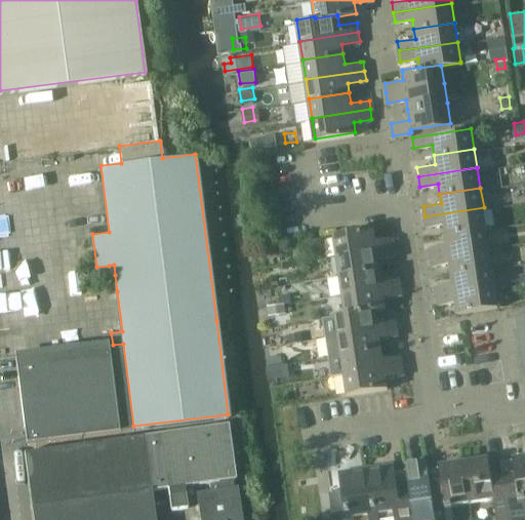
[(0,201),(0,261),(10,261),(9,231),(24,230),(24,212),(12,212),(11,201),(0,201)]
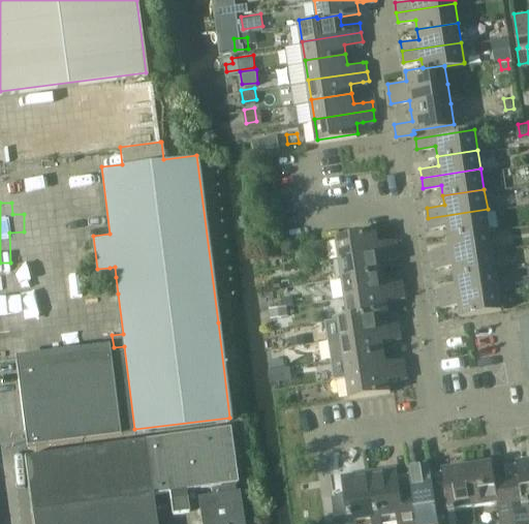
[(447,224),(449,235),(491,228),(488,209),(428,218),(430,226),(447,224)]
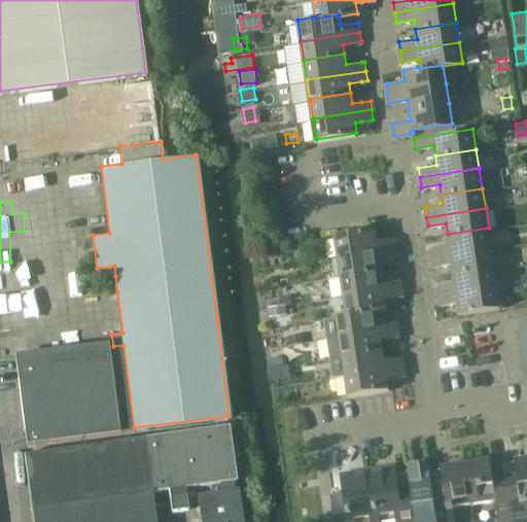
[(334,234),(334,235),(337,254),(396,245),(395,236),(377,238),(375,228),(334,234)]
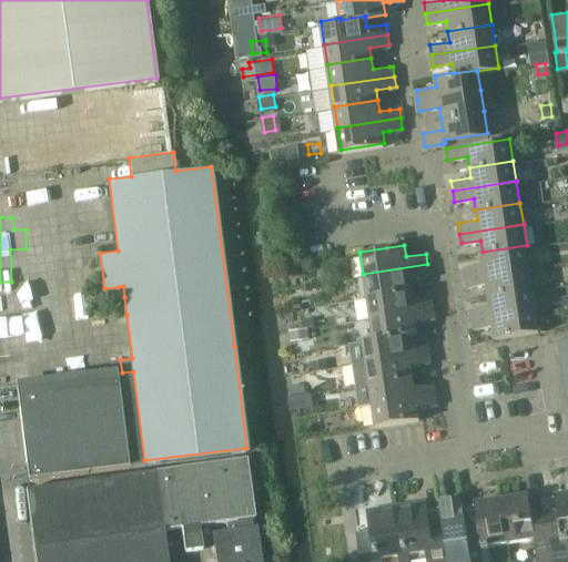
[(529,266),(527,245),(483,252),(484,262),(464,264),(466,276),(529,266)]
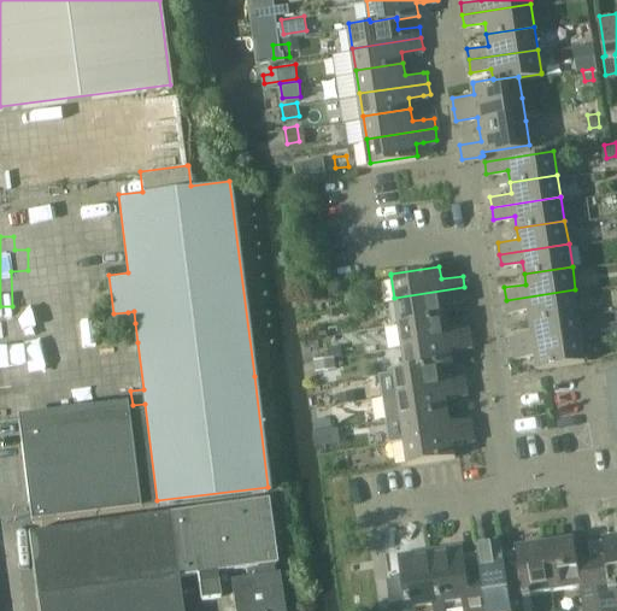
[(466,299),(464,287),(394,298),(398,321),(446,313),(445,303),(466,299)]
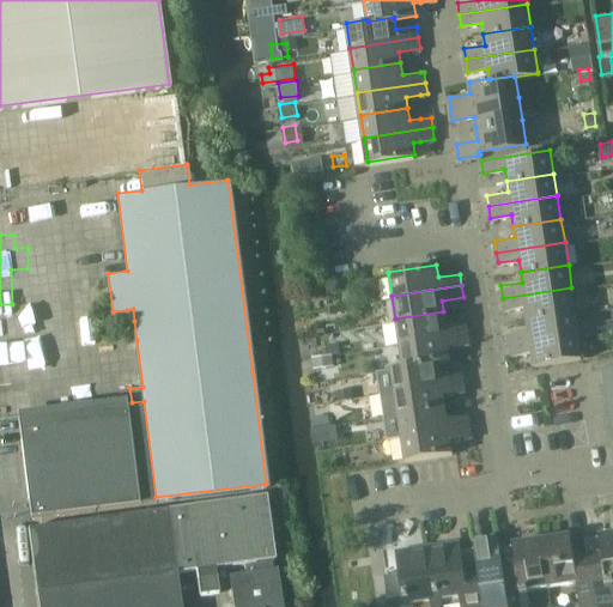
[(575,310),(571,287),(503,298),(504,309),(526,305),(527,317),(575,310)]
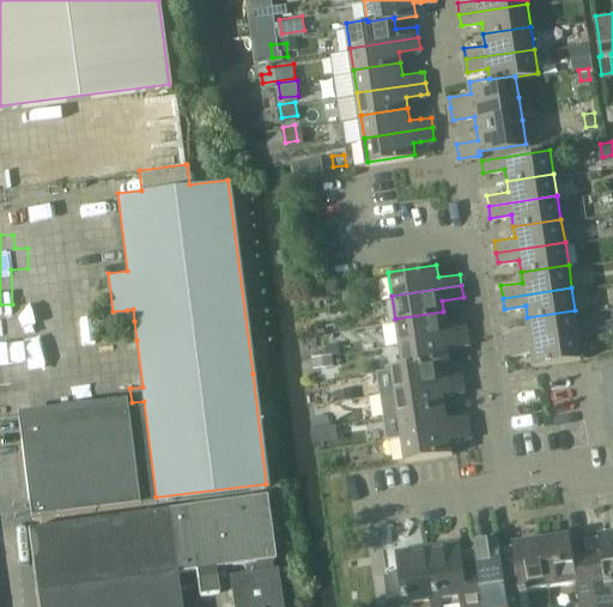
[(508,332),(510,343),(578,332),(575,310),(527,317),(529,328),(508,332)]
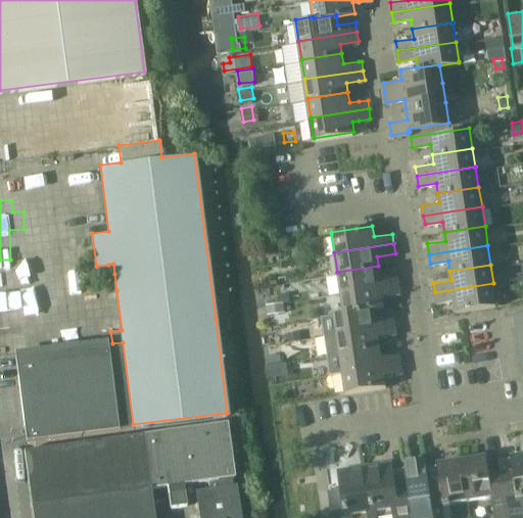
[(398,273),(380,276),(378,266),(337,272),(340,291),(399,282),(398,273)]
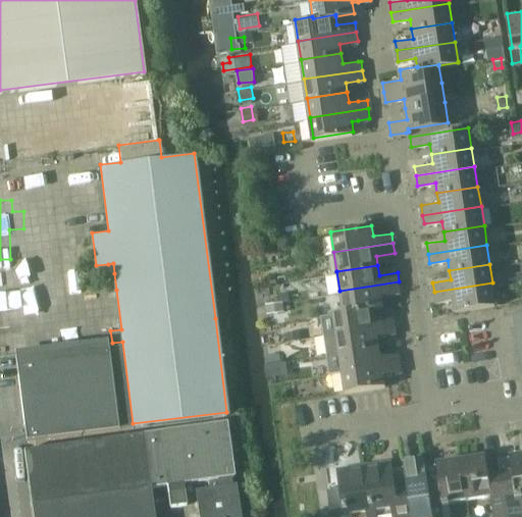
[(259,296),(273,296),(273,280),(258,281),(259,296)]
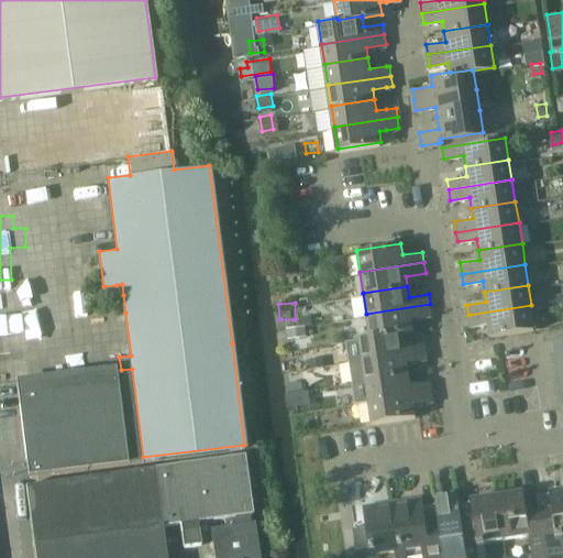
[(431,314),(430,304),(366,314),(370,334),(370,335),(404,330),(404,331),(414,330),(412,317),(431,314)]
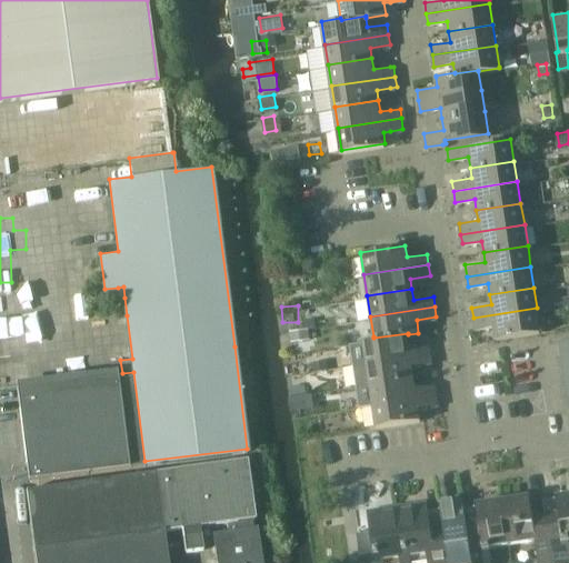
[(497,337),(540,330),(537,308),(473,318),(475,329),(495,325),(497,337)]
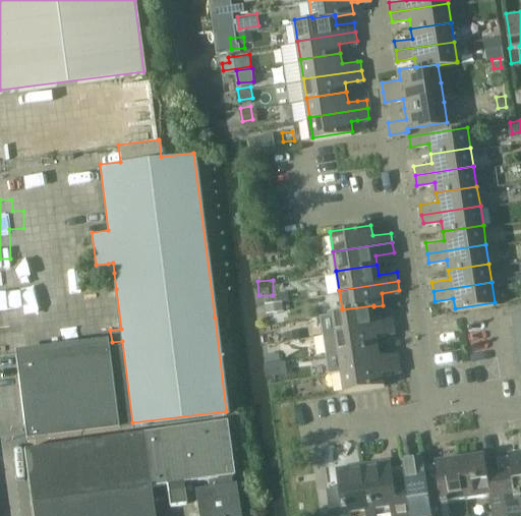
[(287,289),(277,291),(278,299),(281,299),(289,298),(287,289)]
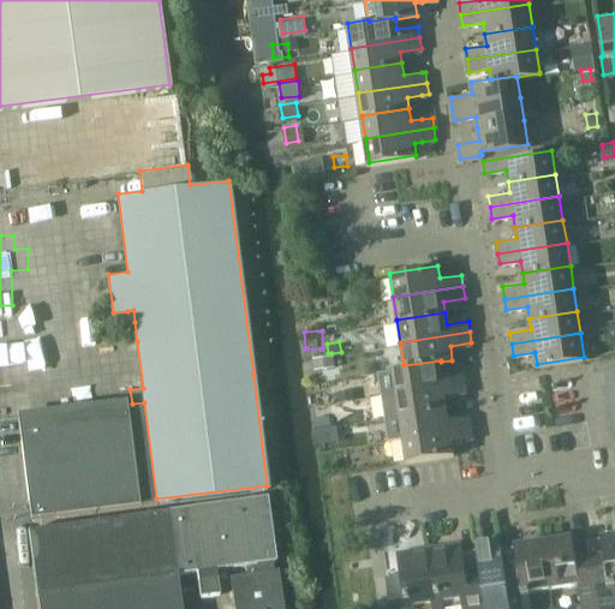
[(333,363),(332,353),(328,353),(314,356),(315,366),(333,363)]
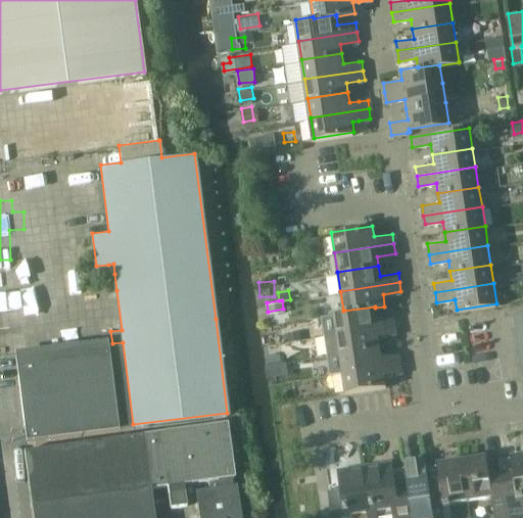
[(333,313),(322,314),(325,334),(336,332),(395,323),(394,313),(393,313),(376,316),(375,308),(375,307),(343,311),(343,310),(332,311),(333,313)]
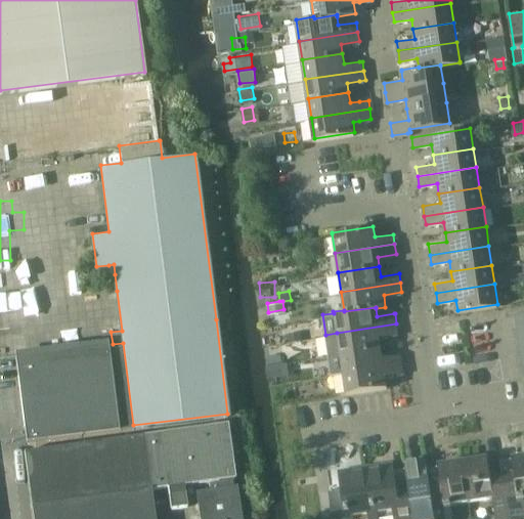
[(523,310),(515,312),(517,326),(523,323),(523,310)]
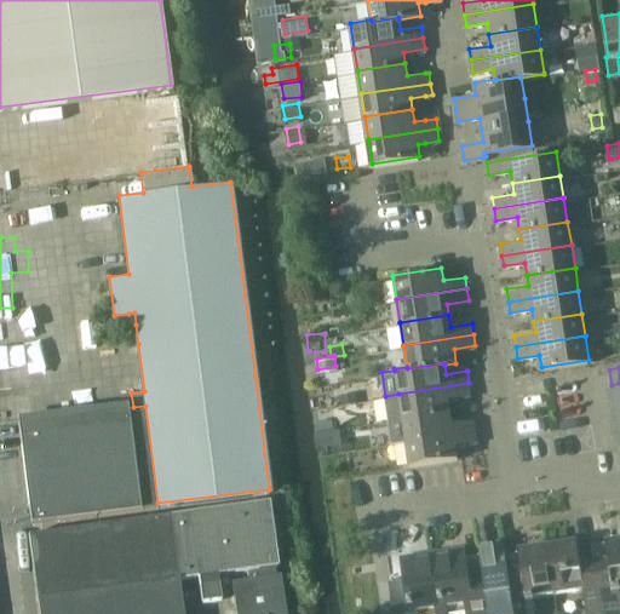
[(471,394),(469,383),(399,394),(402,417),(451,409),(449,397),(471,394)]
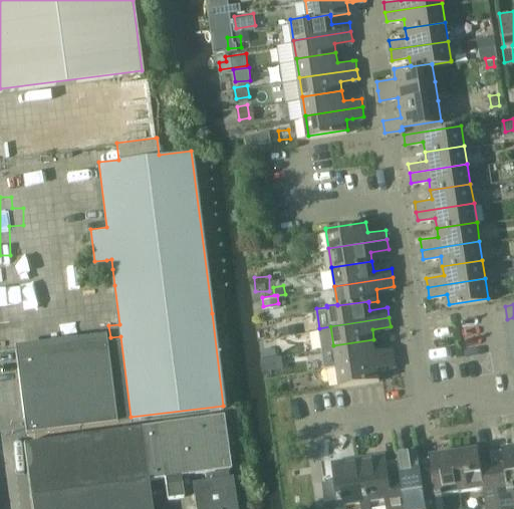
[(296,332),(295,323),(282,325),(283,334),(296,332)]
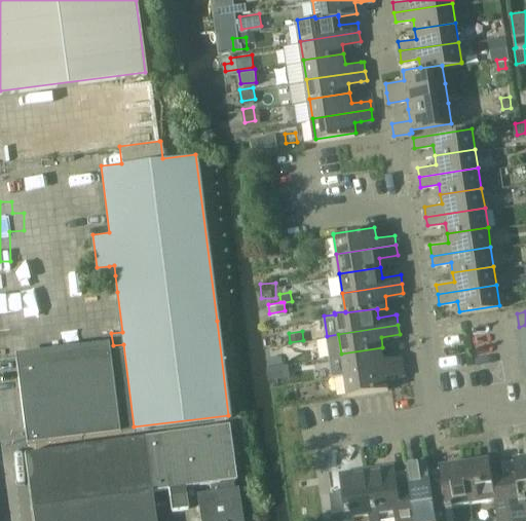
[(113,345),(16,358),(27,440),(134,426),(123,344),(113,345)]
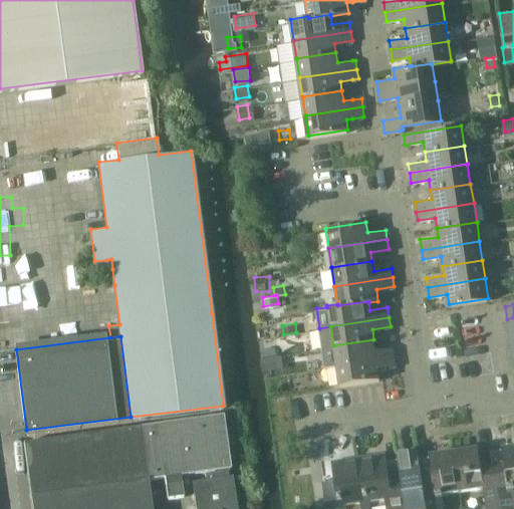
[(333,345),(335,364),(395,356),(393,346),(375,348),(373,339),(333,345)]
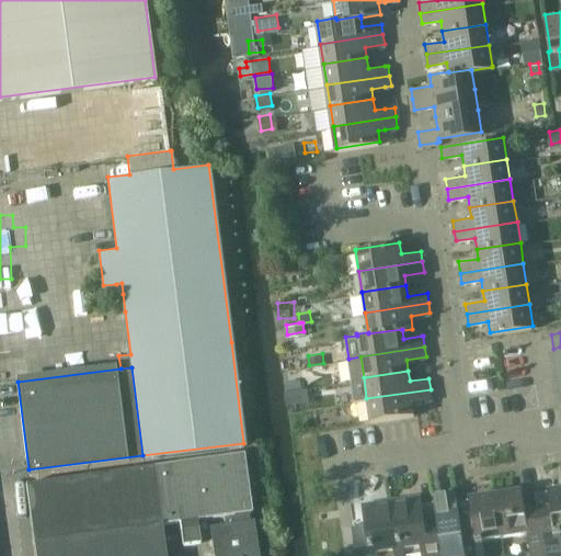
[(316,376),(307,377),(309,387),(317,385),(316,376)]
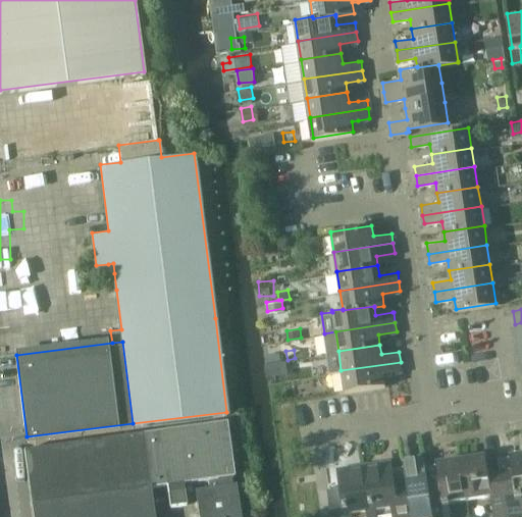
[(384,372),(402,370),(401,362),(341,370),(344,390),(385,383),(384,372)]
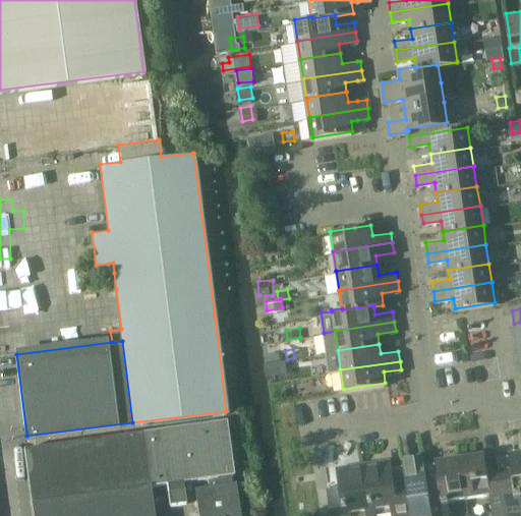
[(226,417),(23,446),(33,515),(153,515),(149,482),(166,480),(169,505),(185,503),(182,478),(233,471),(226,417)]
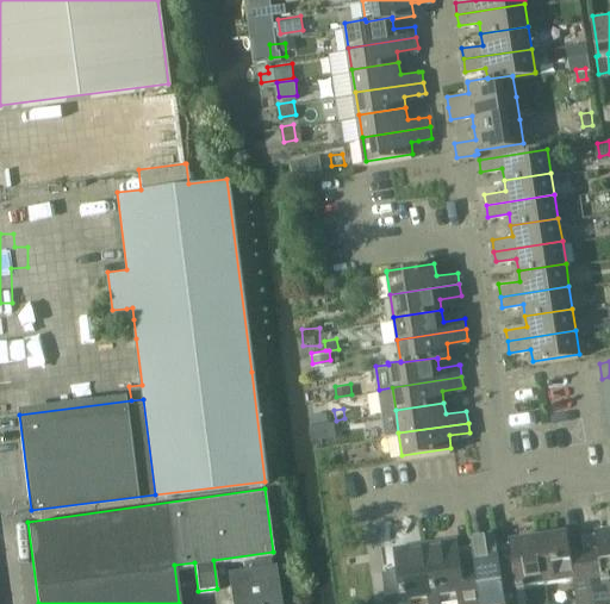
[(609,520),(595,523),(595,528),(582,530),(584,547),(585,547),(593,603),(609,601),(609,520)]
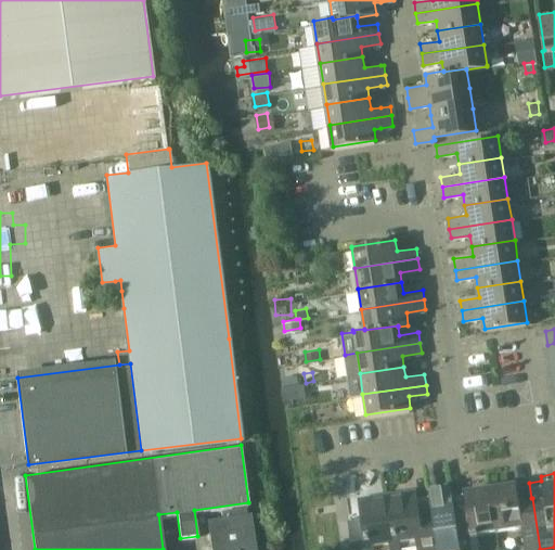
[(519,500),(516,478),(491,482),(498,527),(523,524),(526,549),(534,549),(540,549),(532,498),(531,498),(519,500)]
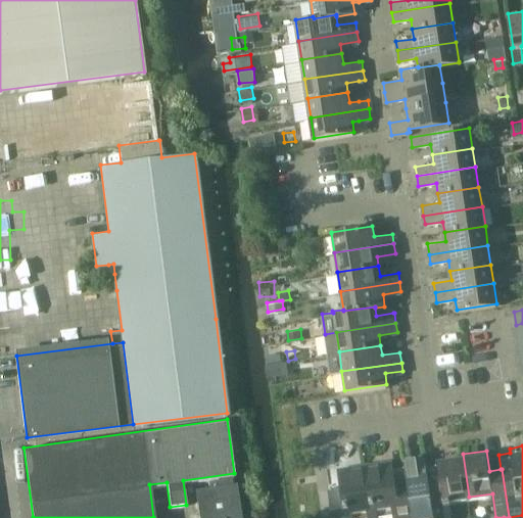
[(424,454),(403,457),(405,462),(412,514),(412,517),(432,517),(425,463),(424,454)]
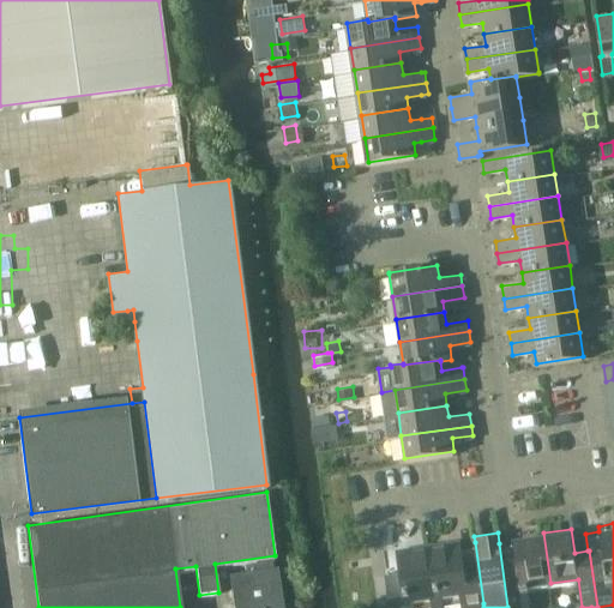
[(513,541),(499,543),(507,607),(531,607),(529,587),(551,583),(543,533),(513,537),(513,541)]
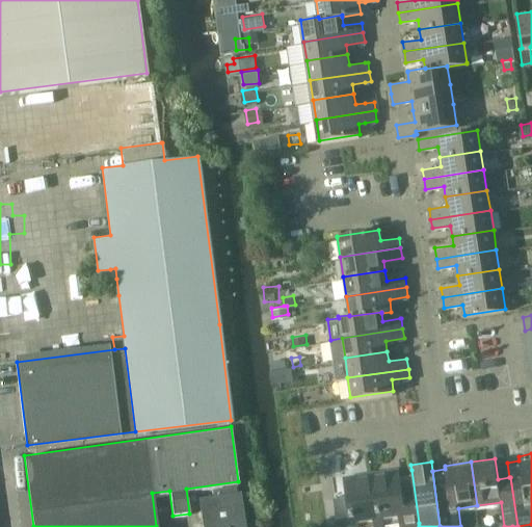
[(398,467),(371,471),(378,524),(401,521),(401,526),(419,523),(411,470),(399,472),(398,467)]
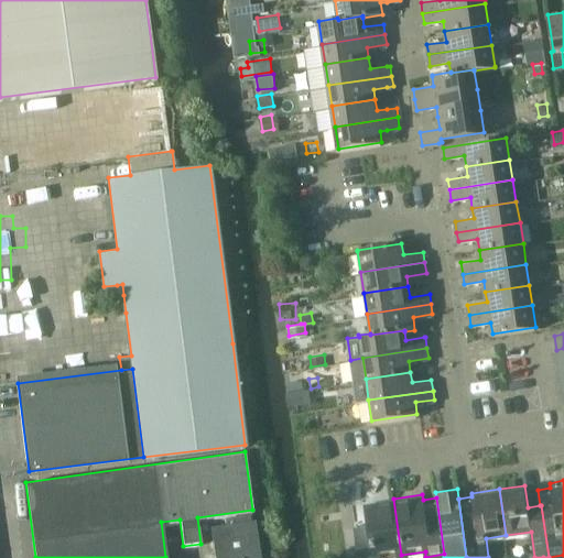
[(378,557),(387,556),(401,555),(393,499),(366,503),(368,523),(355,525),(358,557),(378,557)]
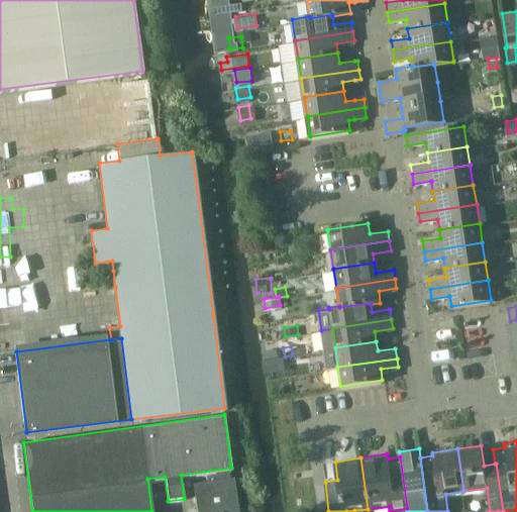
[(198,511),(237,511),(233,477),(230,477),(229,470),(206,474),(207,481),(194,482),(198,511)]
